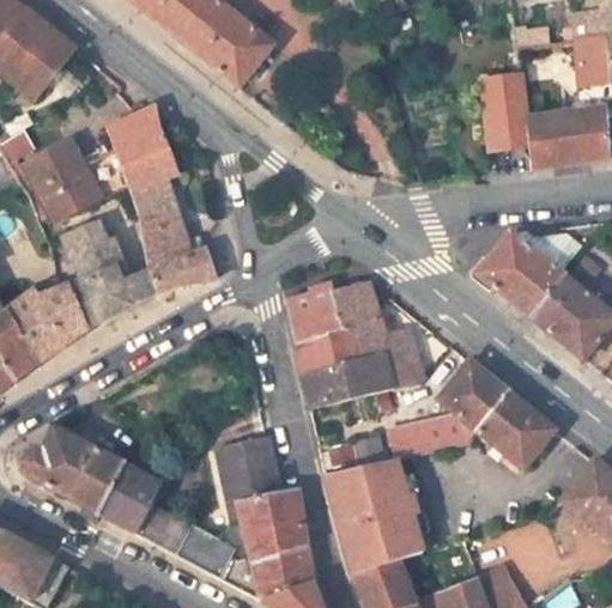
[(0,0),(0,43),(28,10),(14,0),(0,0)]
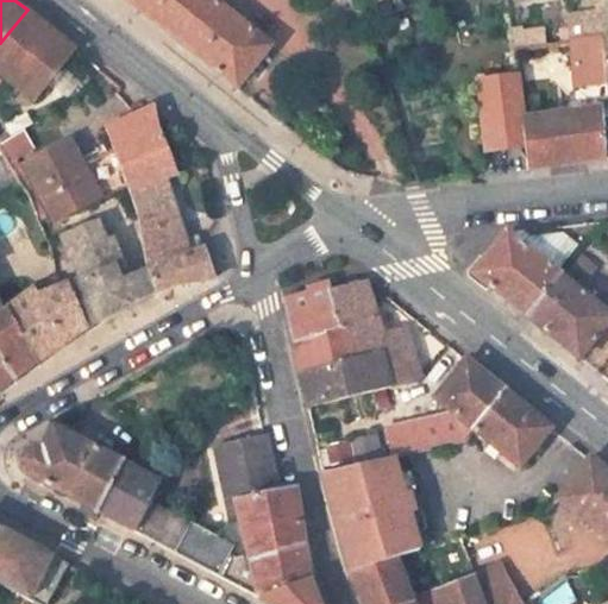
[(271,42),(218,0),(145,0),(140,7),(237,85),(271,42)]
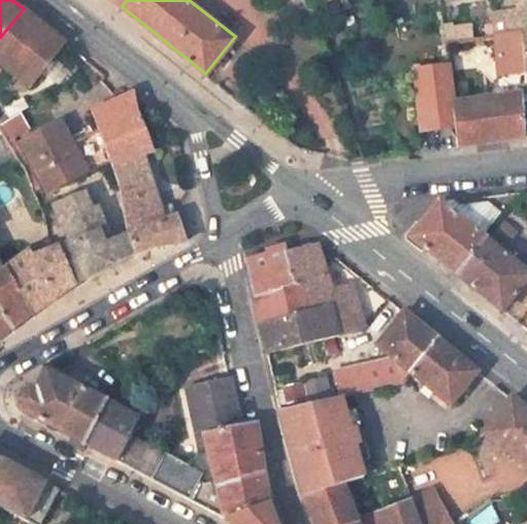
[(496,35),(525,32),(526,31),(526,0),(516,0),(517,9),(493,11),(496,35)]
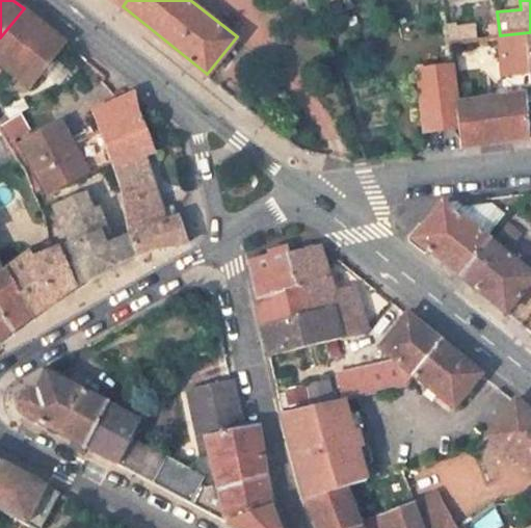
[(24,8),(0,37),(0,61),(9,70),(45,25),(24,8)]
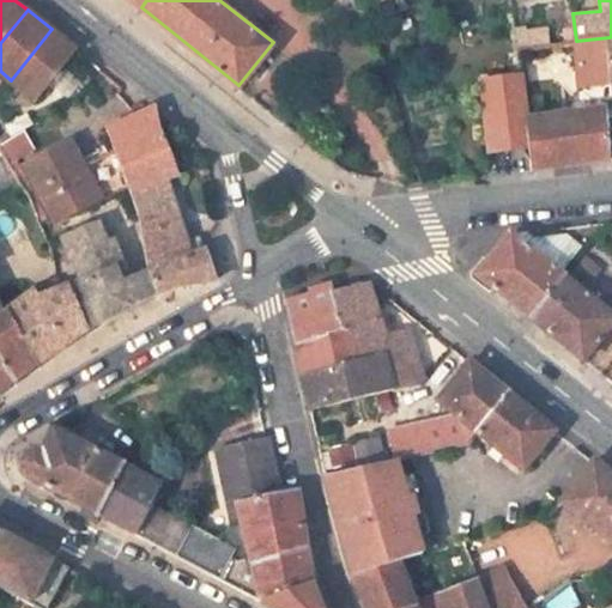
[(52,29),(11,80),(34,98),(74,47),(52,29)]
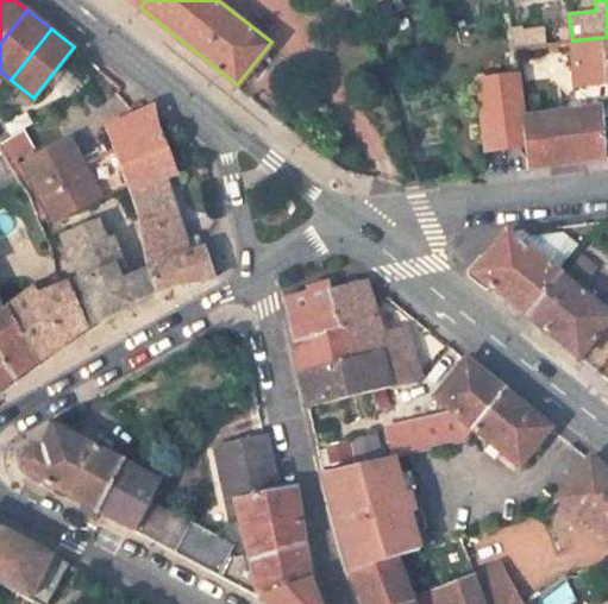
[(528,146),(531,168),(607,157),(606,140),(602,99),(607,96),(607,57),(606,37),(572,41),(578,90),(558,93),(552,42),(514,46),(515,71),(520,71),(528,146)]
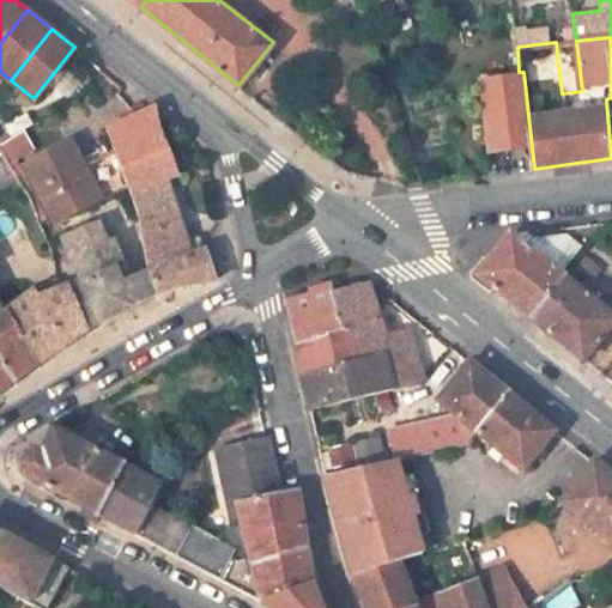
[(482,77),(489,152),(532,147),(523,72),(519,72),(482,77)]
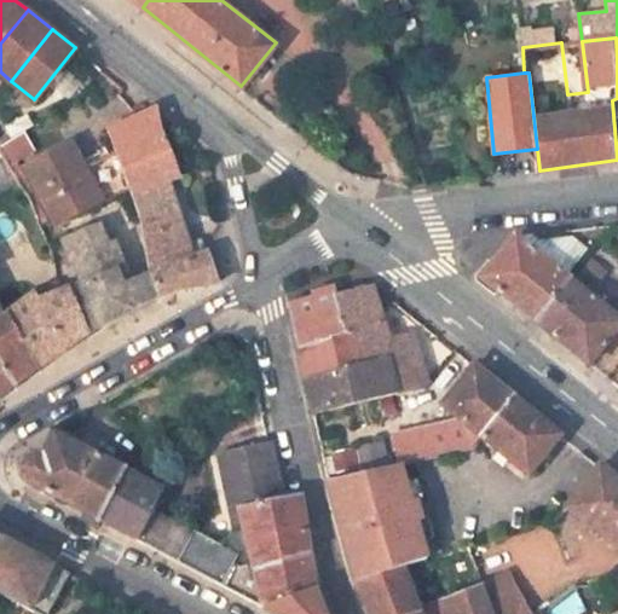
[(132,186),(134,192),(171,181),(182,178),(160,105),(152,108),(109,129),(116,148),(132,186)]
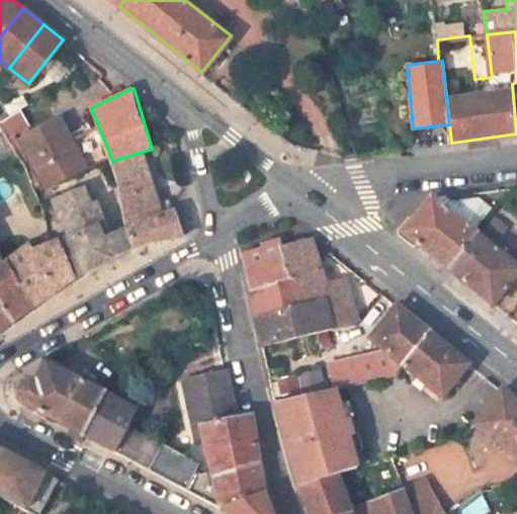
[(22,108),(4,120),(13,134),(30,121),(22,108)]
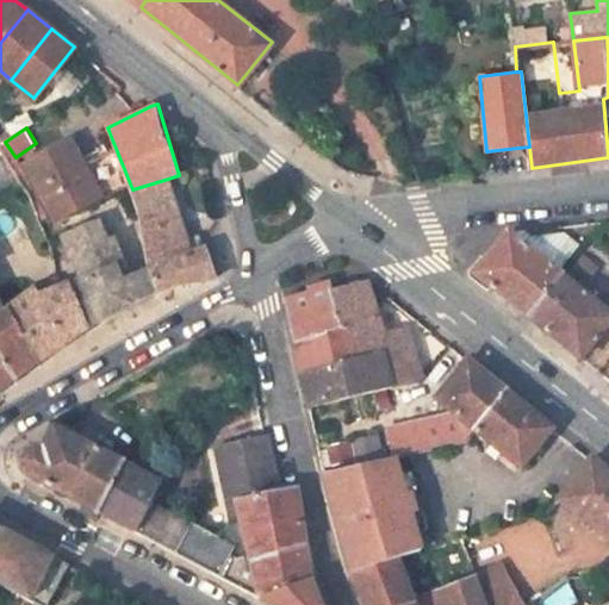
[(54,216),(130,184),(115,145),(85,163),(72,142),(29,164),(54,216)]
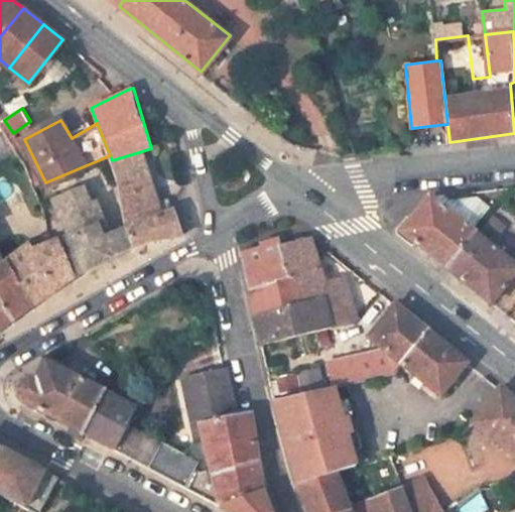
[(120,197),(152,187),(142,151),(112,160),(117,175),(120,197)]
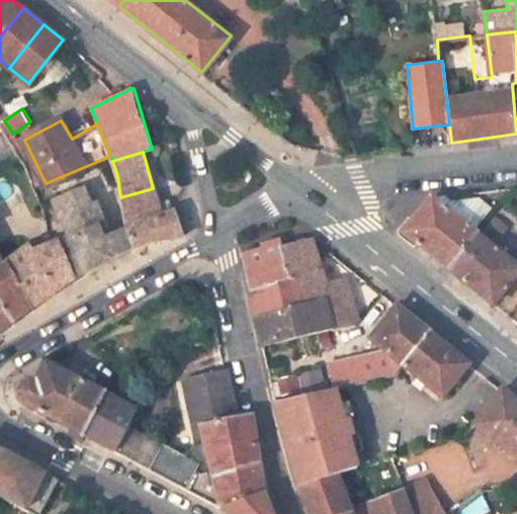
[(182,235),(176,219),(170,203),(160,206),(158,201),(153,188),(120,197),(121,201),(124,219),(125,226),(106,234),(100,219),(92,201),(85,186),(55,201),(62,219),(68,233),(59,237),(60,242),(75,274),(114,257),(114,255),(134,247),(150,241),(182,235)]
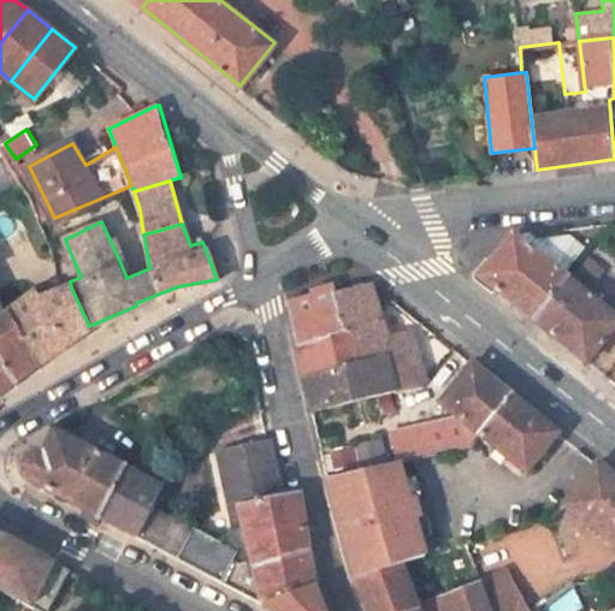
[(572,235),(538,239),(530,231),(530,230),(515,231),(508,239),(492,260),(480,273),(534,316),(569,273),(565,270),(573,260),(585,245),(578,239),(572,235)]
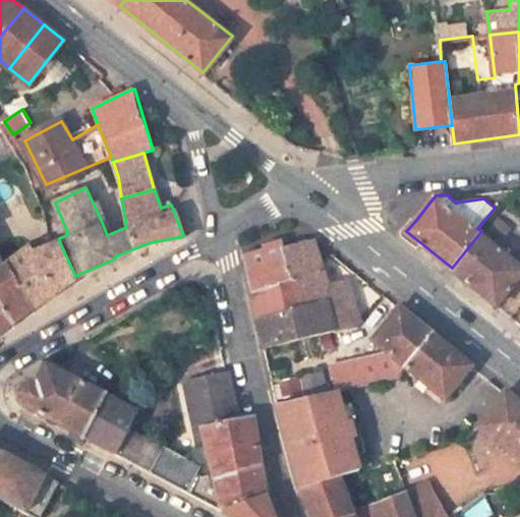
[(519,262),(481,231),(452,268),(498,305),(519,274),(519,262)]
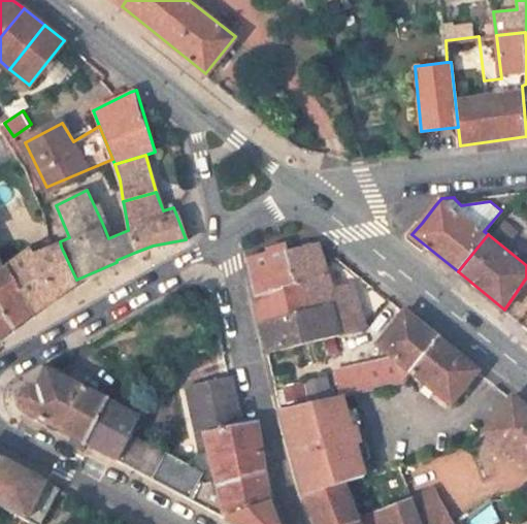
[(317,240),(285,249),(294,283),(257,296),(263,323),(334,305),(330,287),(333,286),(317,240)]
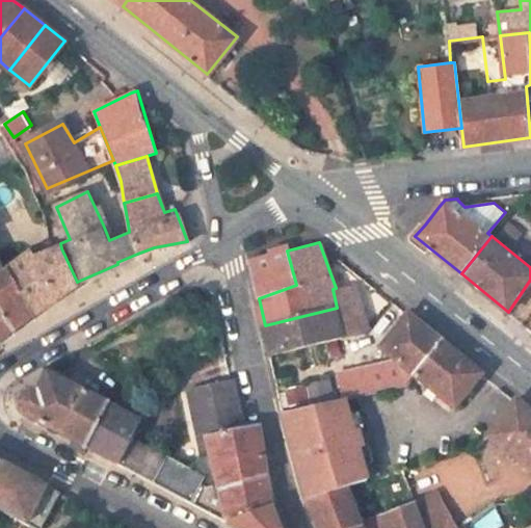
[(33,313),(77,282),(61,248),(31,260),(28,254),(6,268),(33,313)]
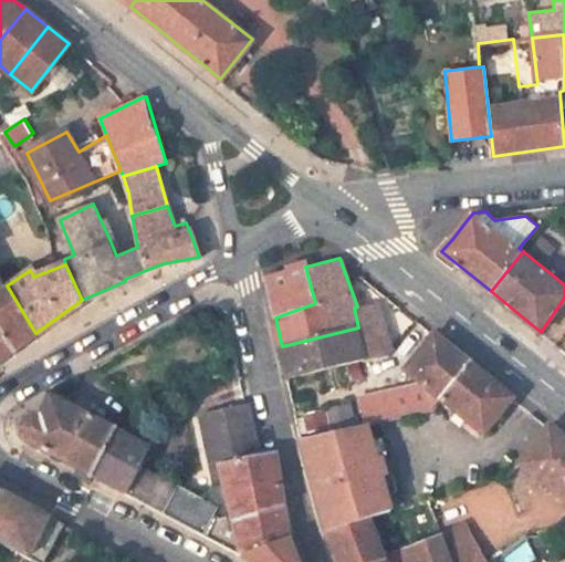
[(315,303),(305,267),(304,264),(267,278),(275,318),(315,303)]
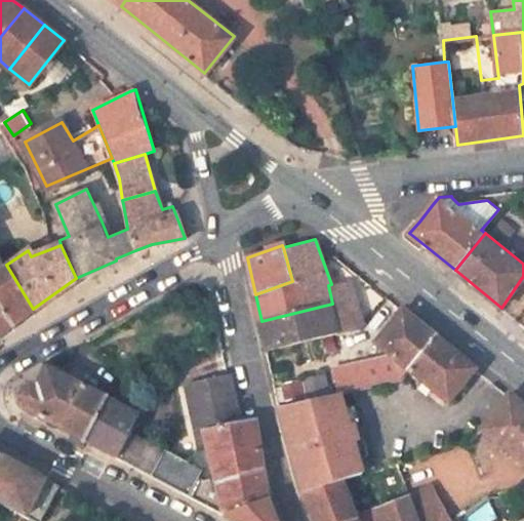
[(0,306),(11,324),(33,309),(6,265),(1,268),(0,266),(0,306)]
